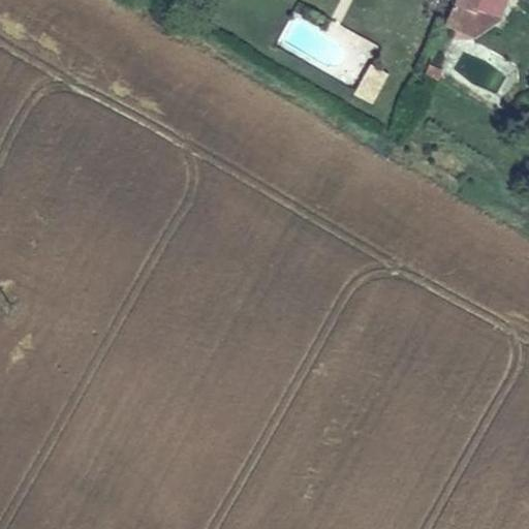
[(454,0),(454,1),(496,19),(497,17),(476,8),(477,6),(479,0),(454,0)]
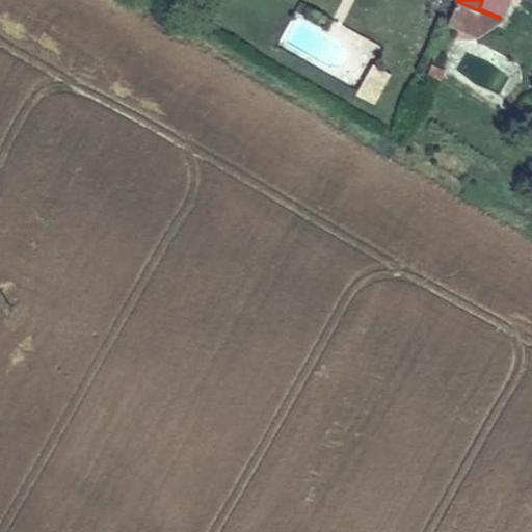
[(504,17),(510,0),(482,0),(480,6),(504,17)]
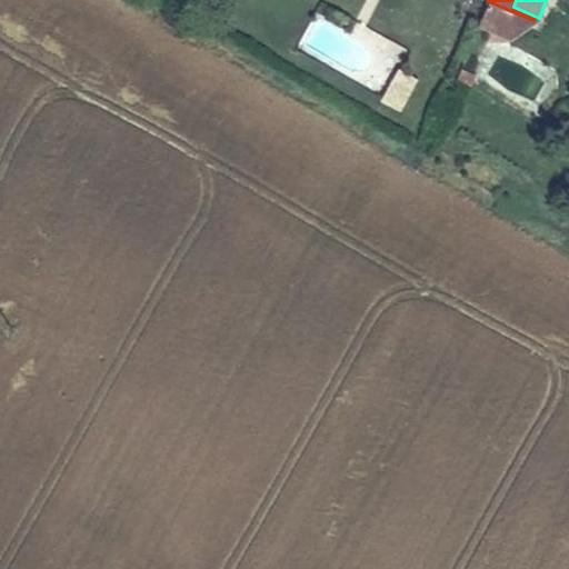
[(511,36),(533,20),(488,1),(488,2),(480,25),(490,28),(490,27),(511,36)]
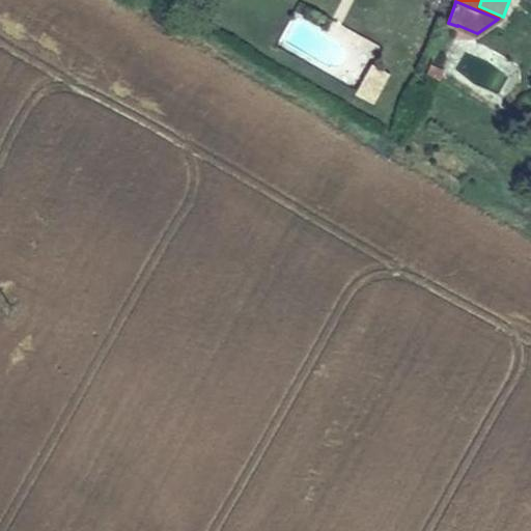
[(378,94),(390,74),(373,64),(361,85),(378,94)]
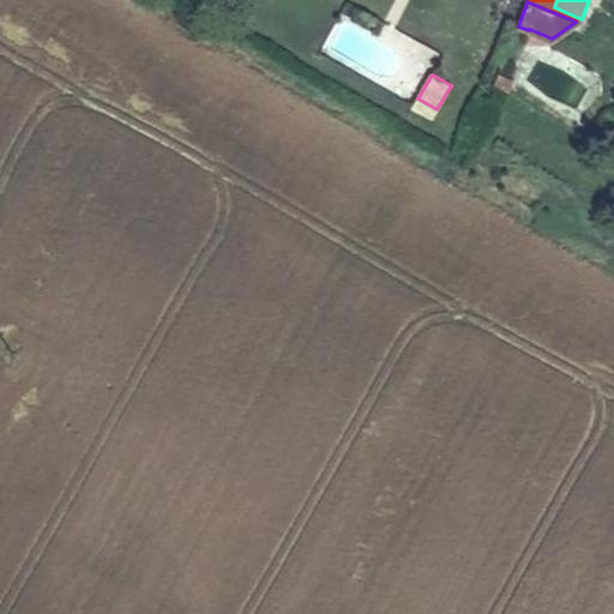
[(511,88),(513,80),(498,74),(495,78),(494,83),(509,91),(511,88)]
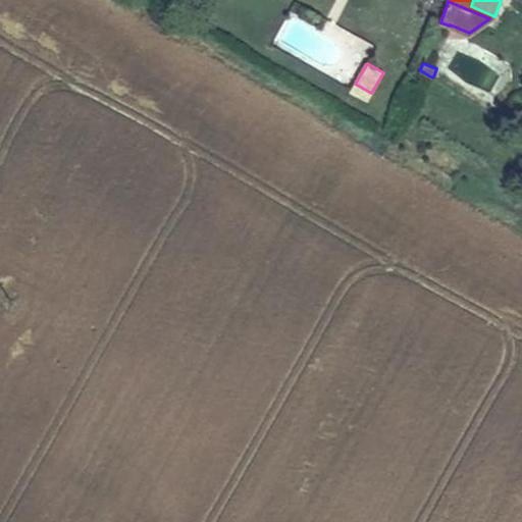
[(371,93),(355,84),(351,92),(367,101),(371,93)]
